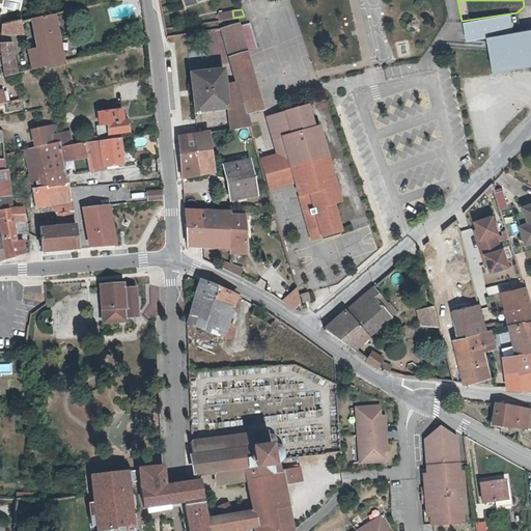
[(232,10),(217,14),(218,20),(233,18),(232,10)]
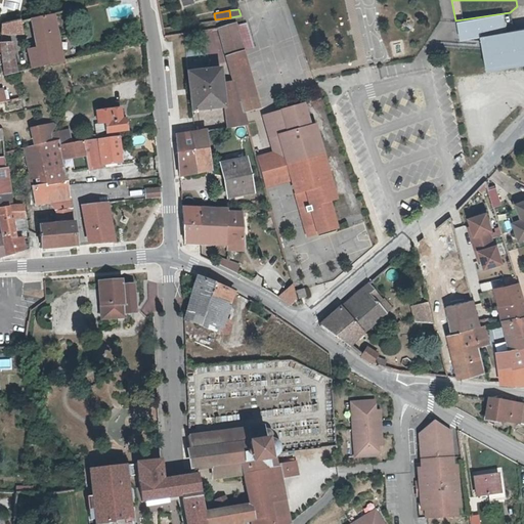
[(455,20),(453,20),(457,41),(476,37),(484,72),(523,63),(523,27),(513,29),(510,12),(455,20)]
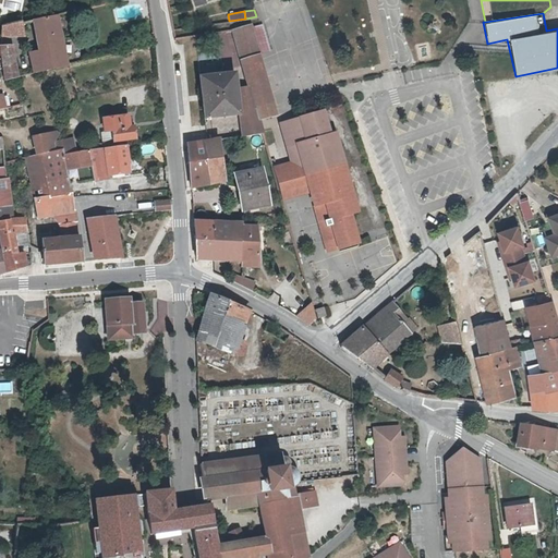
[(41,49),(49,70),(68,65),(58,16),(34,22),(37,35),(41,49)]
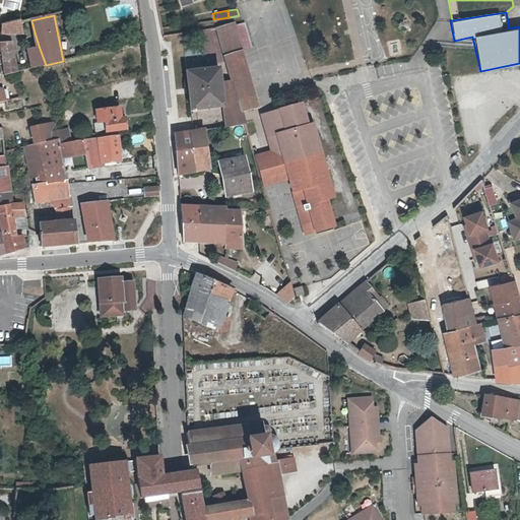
[(22,37),(21,22),(19,22),(19,21),(3,24),(1,33),(22,37)]
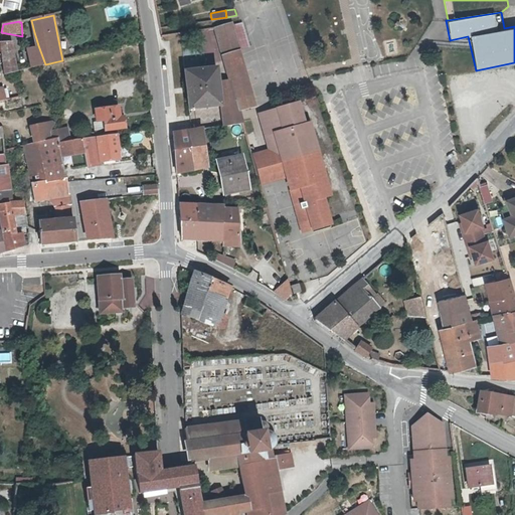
[(256,106),(232,22),(213,27),(227,78),(238,110),(256,106)]
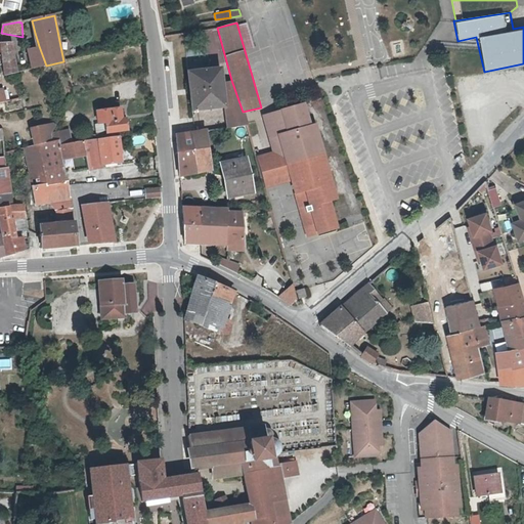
[(253,46),(246,23),(237,25),(245,49),(253,46)]
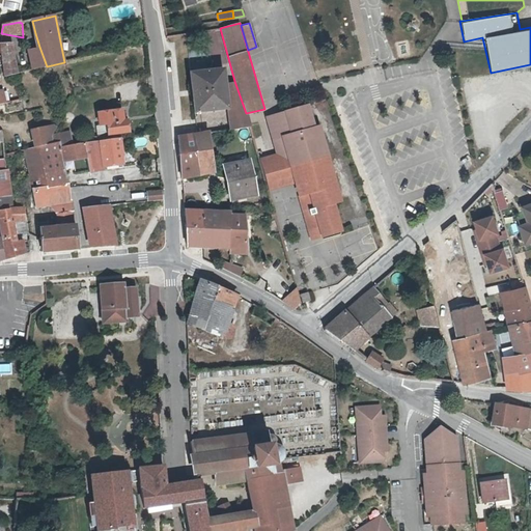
[(2,44),(3,53),(14,52),(10,45),(2,44)]
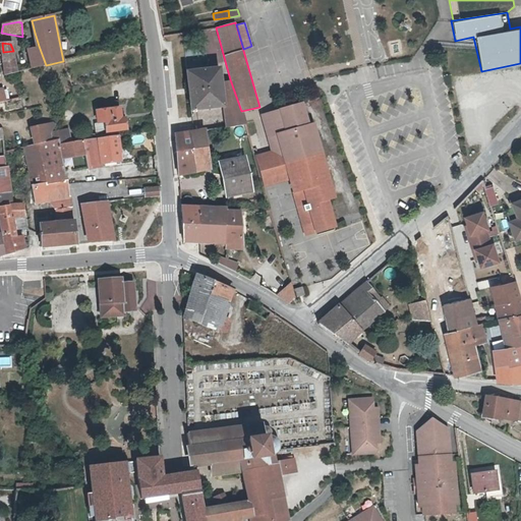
[(46,65),(39,46),(29,49),(33,68),(36,67),(46,65)]
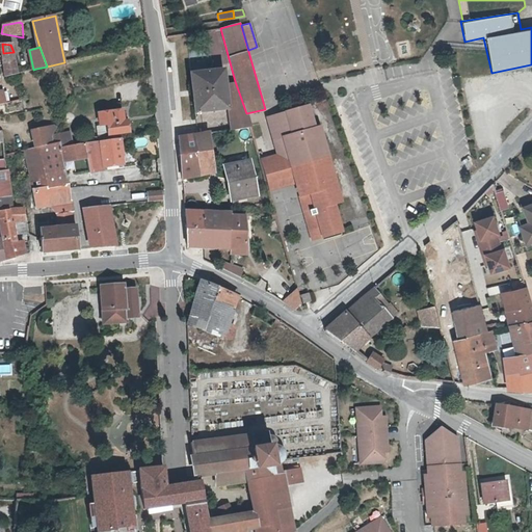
[(14,52),(3,53),(5,68),(5,76),(16,74),(14,52)]
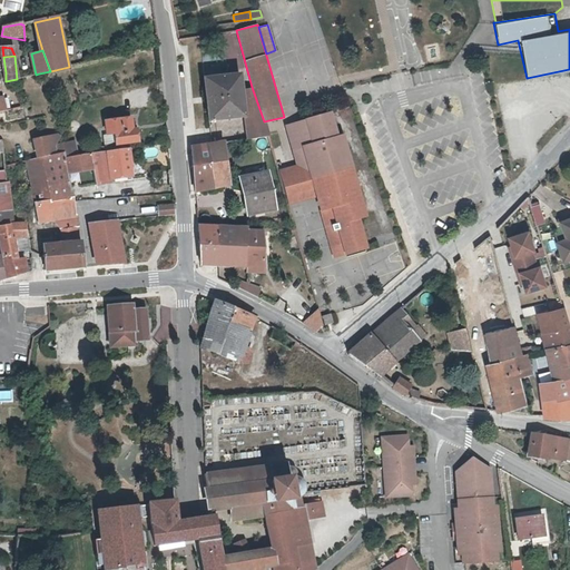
[(243,116),(241,89),(238,71),(202,75),(206,120),(243,116)]
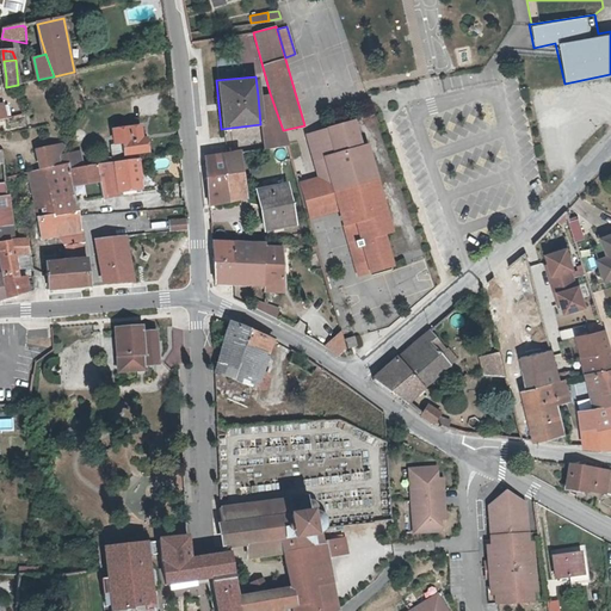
[(263,148),(287,144),(283,130),(270,93),(258,96),(260,124),(261,136),(263,148)]
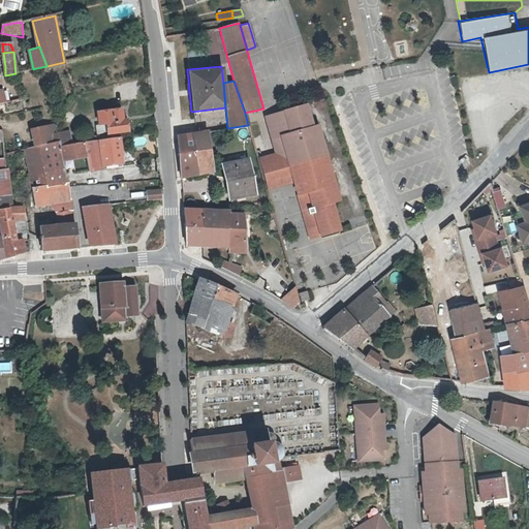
[(263,116),(275,152),(257,157),(267,190),(291,183),(309,242),(342,231),(333,201),(339,199),(316,125),(312,126),(306,103),(263,116)]
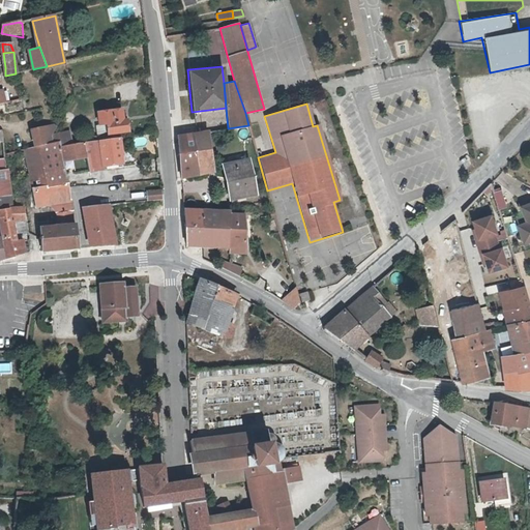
[(112,136),(119,136),(127,135),(126,126),(125,120),(123,120),(122,110),(94,113),(96,128),(105,127),(106,137),(112,136)]
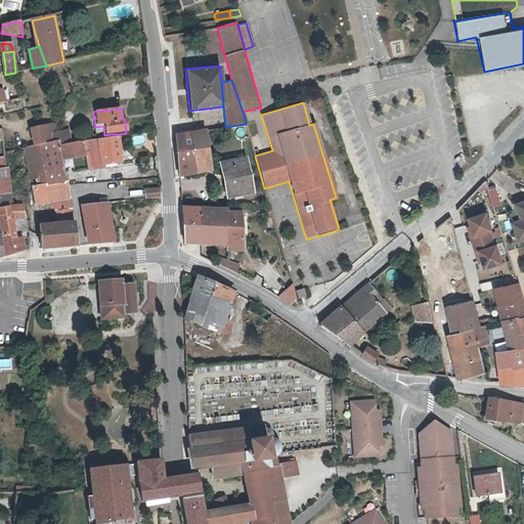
[(177,170),(194,168),(210,165),(205,130),(189,132),(175,134),(177,170)]
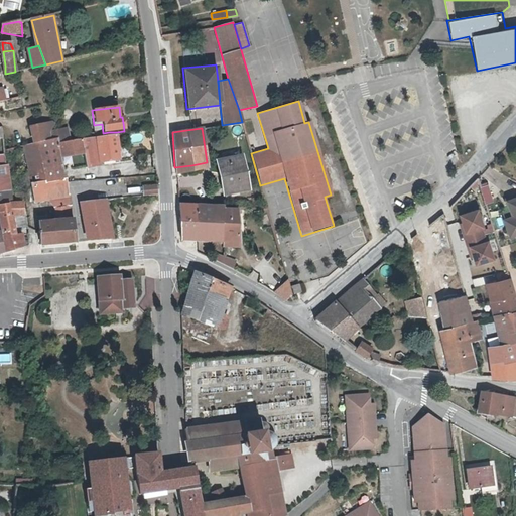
[(117,136),(82,138),(84,153),(86,164),(120,159),(117,136)]
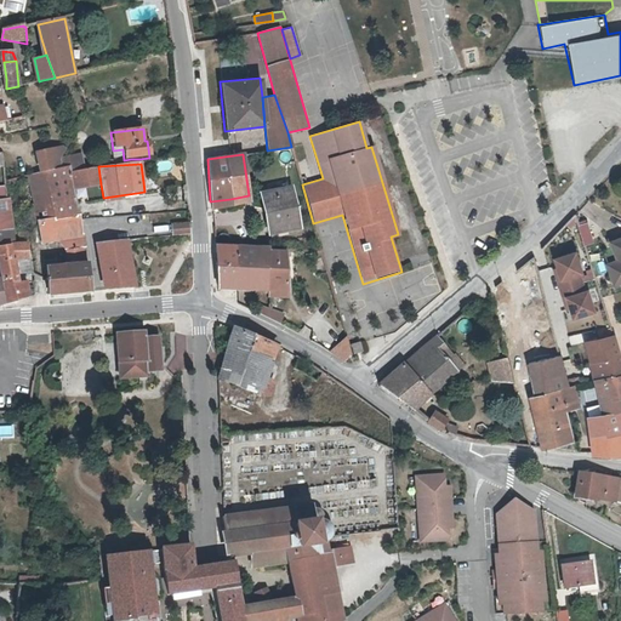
[(44,171),(47,192),(53,217),(79,215),(73,189),(69,171),(68,166),(67,165),(44,171)]
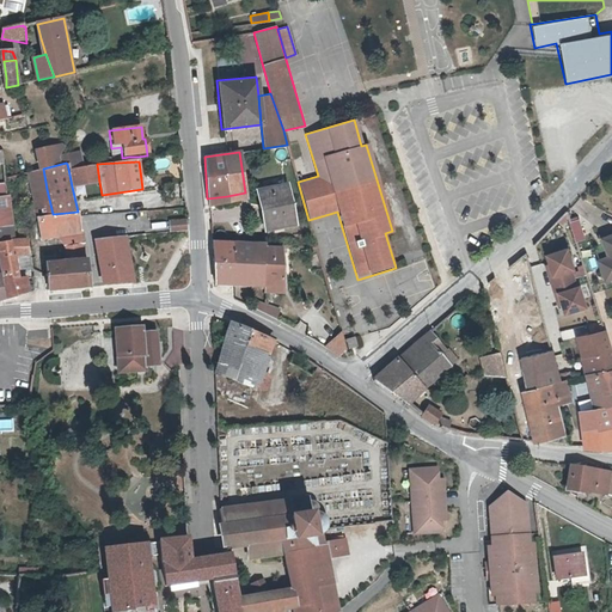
[(97,164),(68,169),(72,187),(99,182),(97,164)]
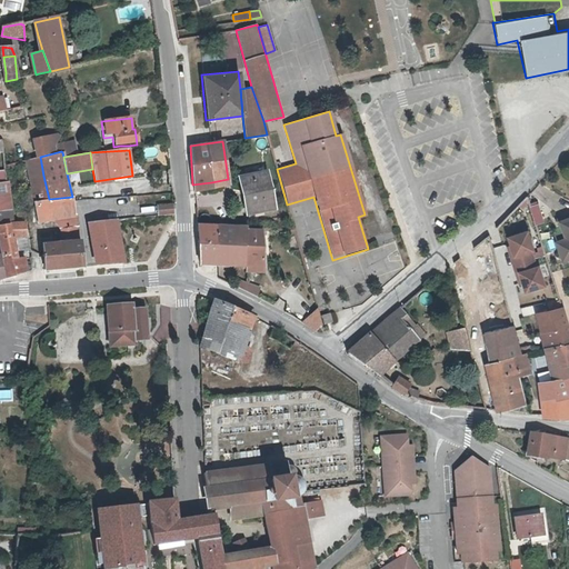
[(29,178),(43,176),(40,157),(25,160),(29,178)]
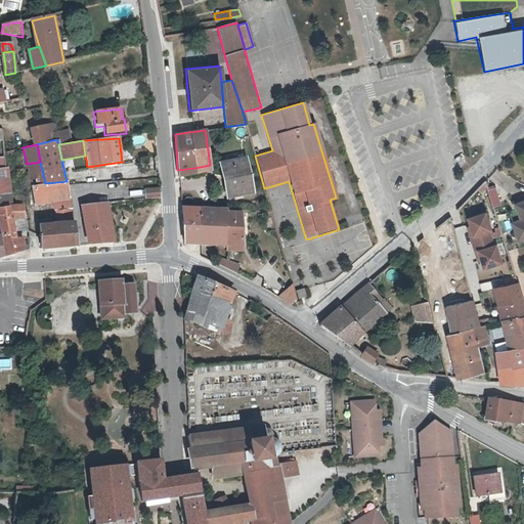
[(218,162),(225,198),(254,193),(244,158),(218,162)]
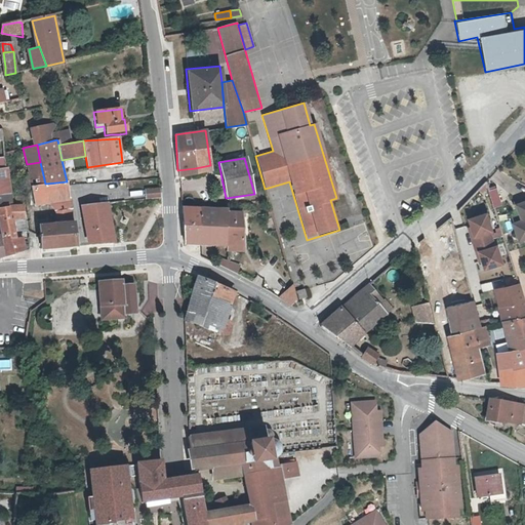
[(30,186),(45,184),(40,162),(27,164),(30,186)]
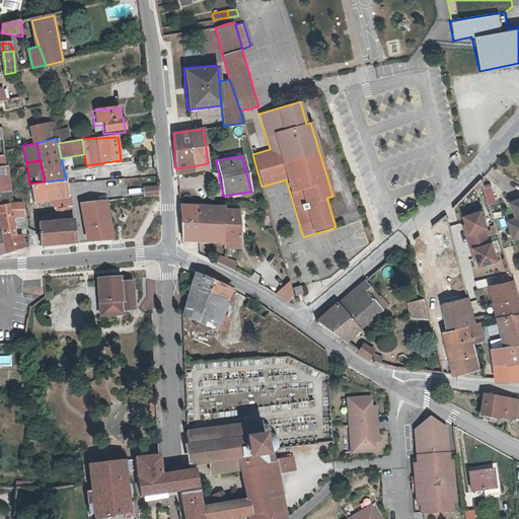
[(193,166),(175,168),(176,173),(208,169),(208,163),(193,166)]
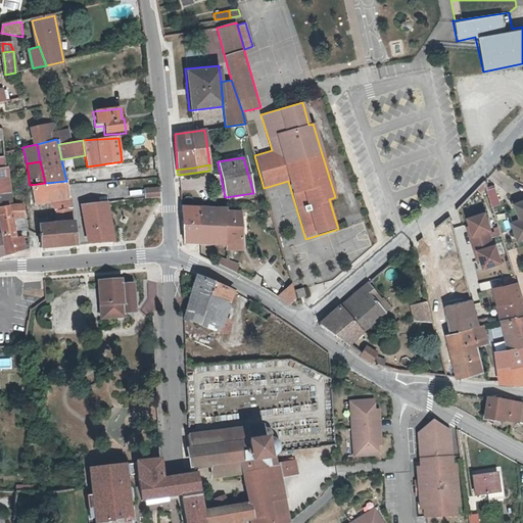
[(6,167),(0,167),(0,192),(10,191),(6,167)]
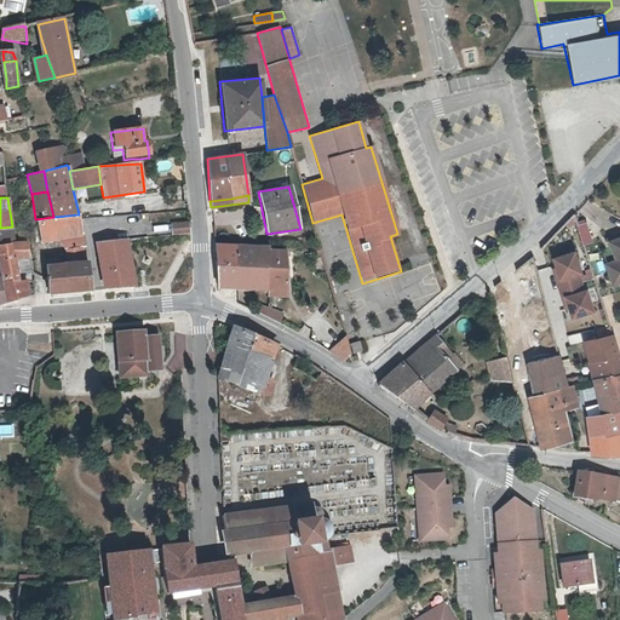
[(74,262),(68,262),(42,264),(46,293),(92,290),(91,269),(90,264),(85,233),(82,234),(79,214),(53,217),(35,219),(41,244),(58,241),(63,248),(73,248),(73,250),(73,256),(74,262)]
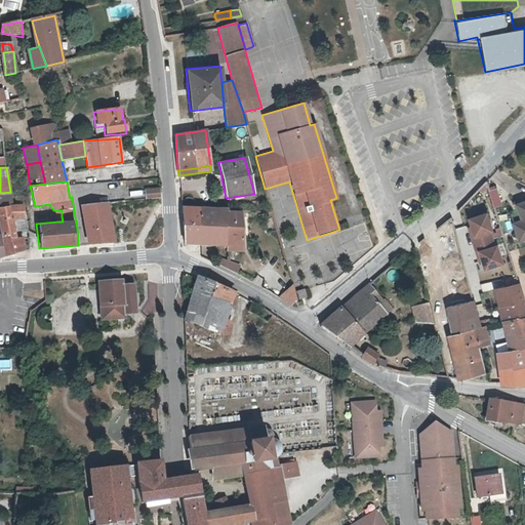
[(487,185),(493,206),(501,203),(495,182),(487,185)]
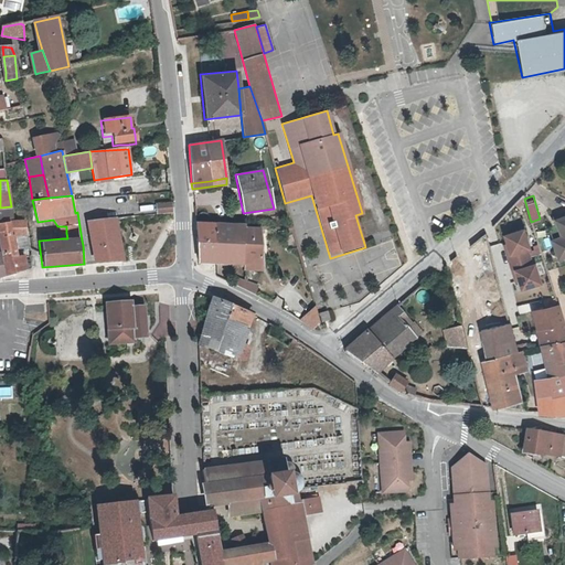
[(157,213),(172,213),(171,203),(157,204),(157,213)]
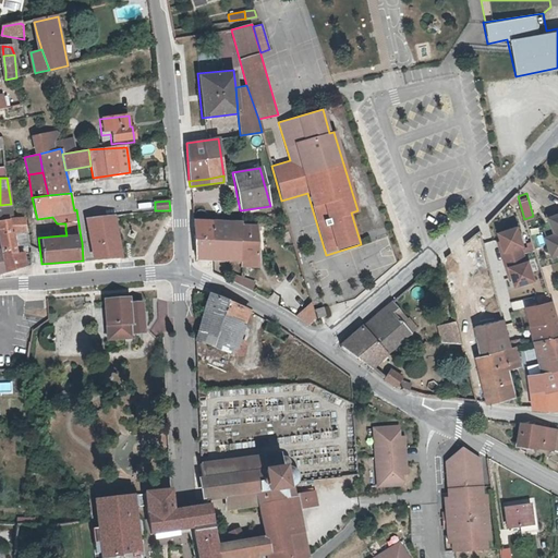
[(0,205),(0,220),(13,219),(11,204),(0,205)]
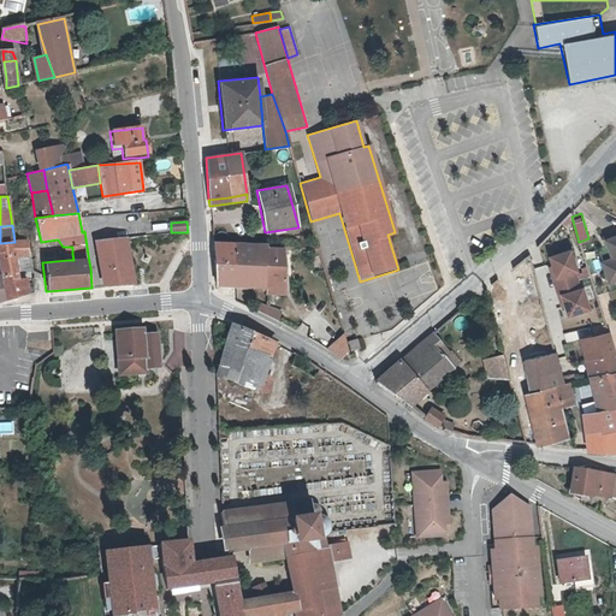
[(111,267),(102,268),(106,286),(134,285),(126,237),(96,240),(101,258),(110,256),(111,267)]
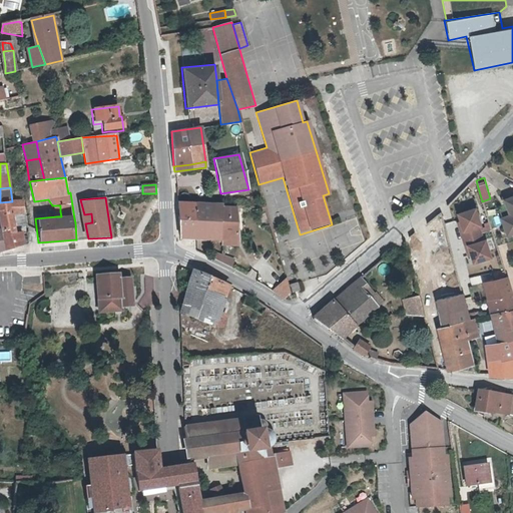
[(512,223),(504,226),(507,235),(512,232),(512,198),(505,201),(510,216),(512,223)]
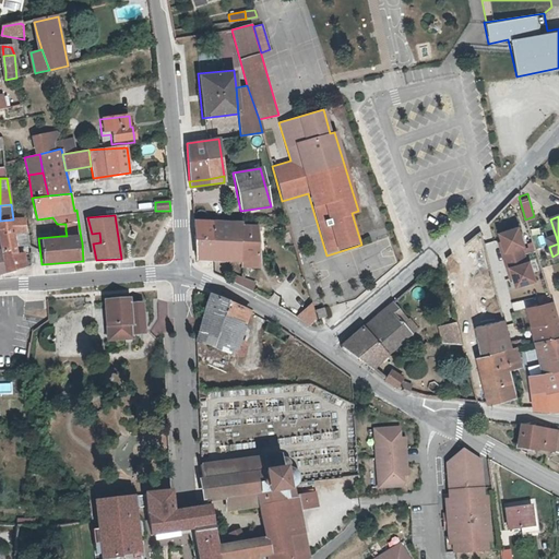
[(26,218),(14,219),(13,219),(0,221),(0,256),(3,272),(27,265),(23,247),(23,246),(15,247),(13,235),(27,233),(26,227),(26,218)]
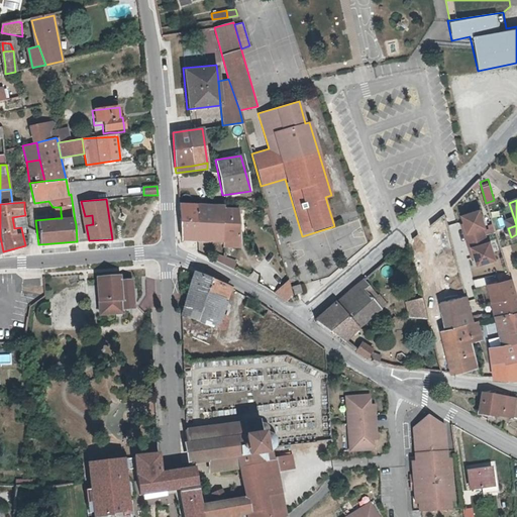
[(223,241),(221,208),(221,206),(178,204),(181,239),(197,240),(198,223),(215,224),(214,241),(223,241)]
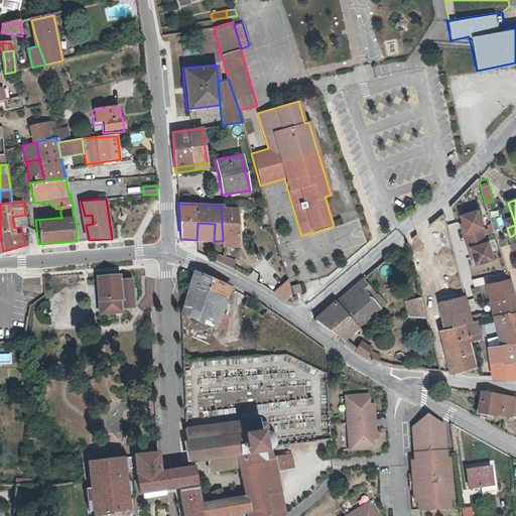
[(221,208),(223,241),(238,242),(235,208),(221,208)]
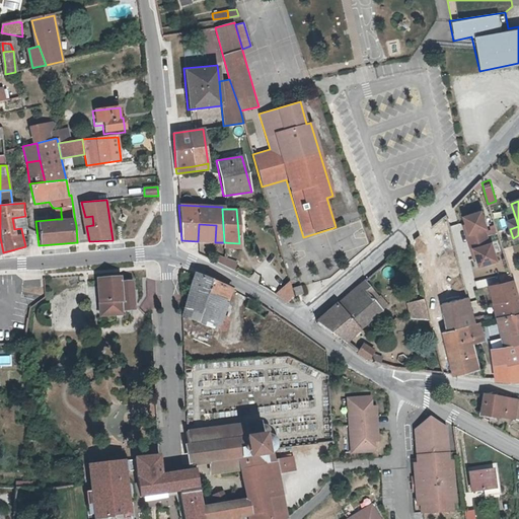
[(480,212),(463,217),(466,225),(468,234),(466,235),(471,250),(473,250),(476,258),(478,267),(497,262),(491,244),(489,245),(484,230),(487,229),(480,212)]
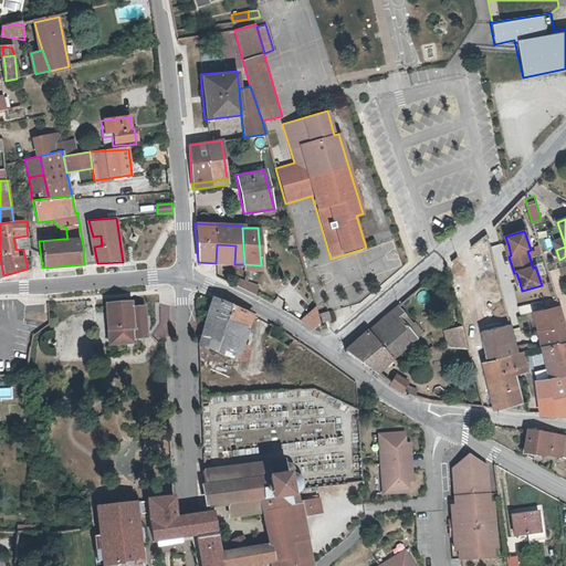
[(29,250),(28,236),(13,238),(16,250),(23,249),(23,250),(29,250)]
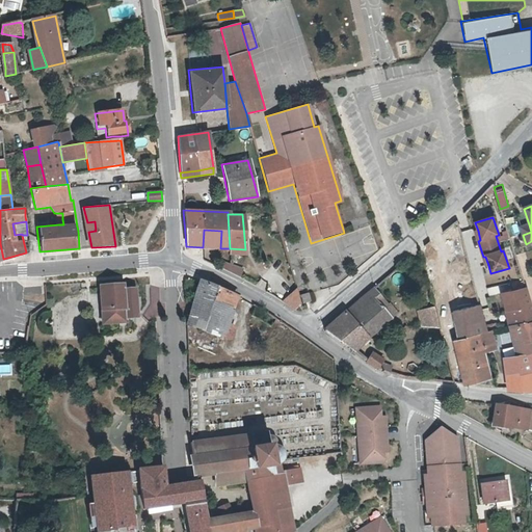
[(95,221),(87,222),(88,232),(96,231),(95,221)]
